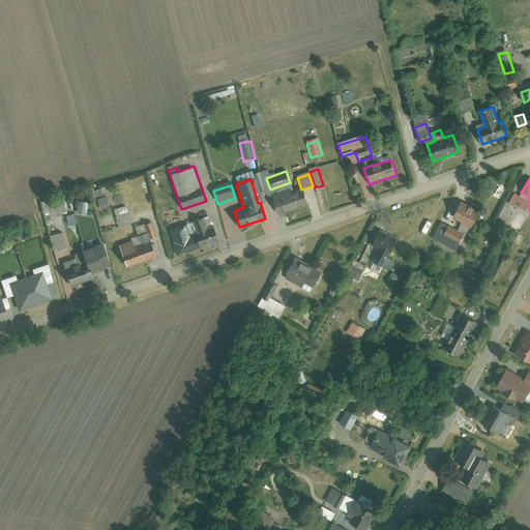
[(272,200),(277,214),(308,204),(303,189),(272,200)]
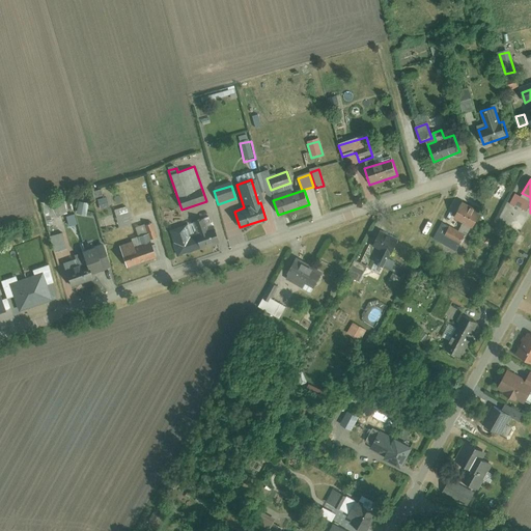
[(40,205),(47,223),(66,216),(60,199),(40,205)]
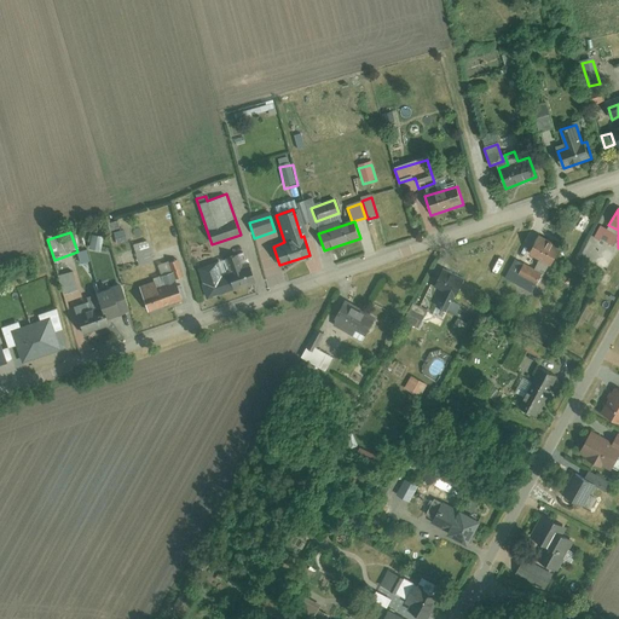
[(92,236),(88,248),(99,252),(103,239),(92,236)]
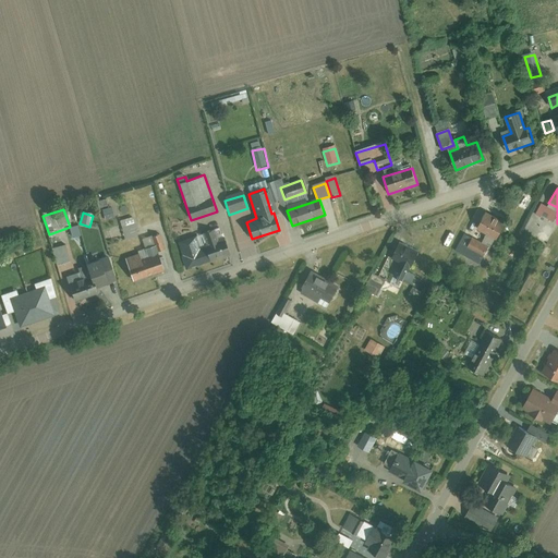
[(486,216),(477,230),(496,241),(505,227),(486,216)]
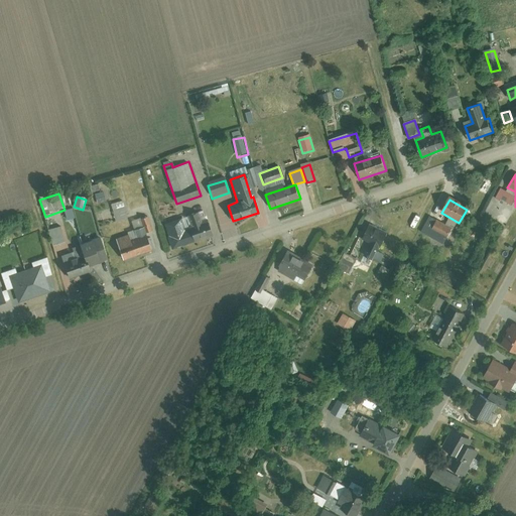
[(124,209),(116,211),(114,204),(99,208),(101,216),(113,213),(116,225),(127,222),(124,209)]
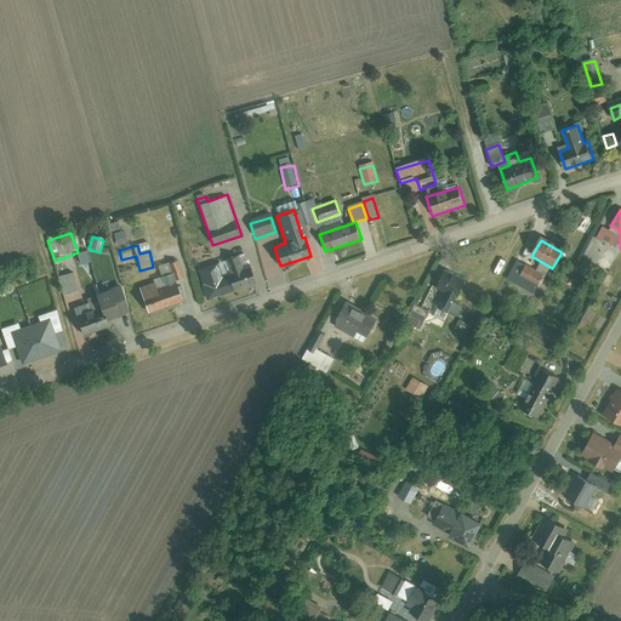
[(229,275),(221,278),(216,265),(199,271),(204,284),(203,285),(208,298),(255,283),(249,265),(241,267),(238,256),(227,260),(231,271),(228,272),(229,275)]
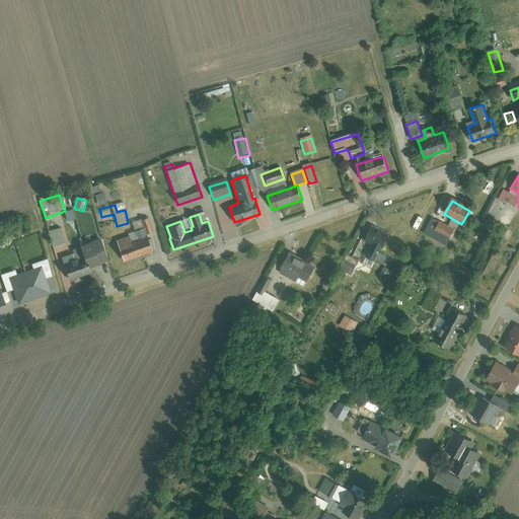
[(156,234),(151,220),(143,223),(148,236),(156,234)]
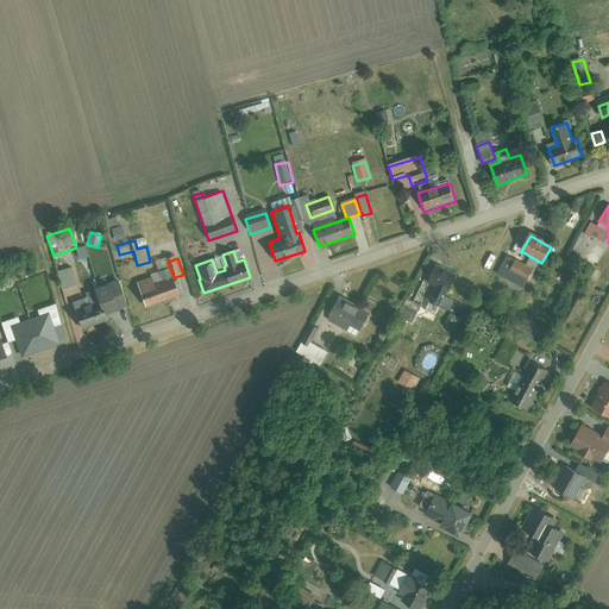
[(508,259),(501,272),(526,286),(533,274),(508,259)]
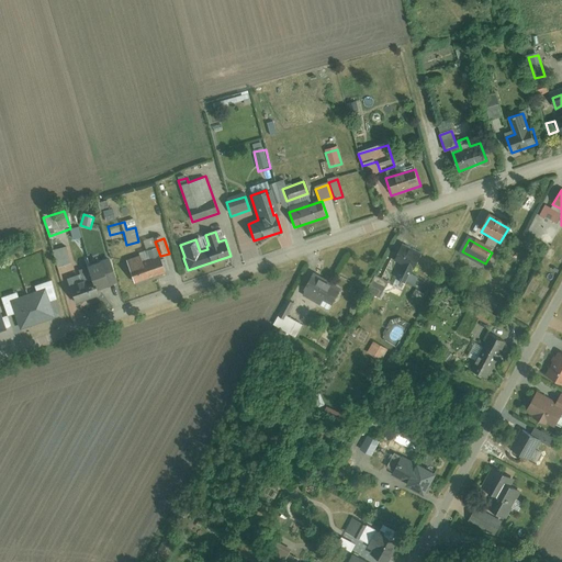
[(127,267),(133,283),(164,273),(158,257),(157,258),(153,246),(145,248),(149,260),(127,267)]
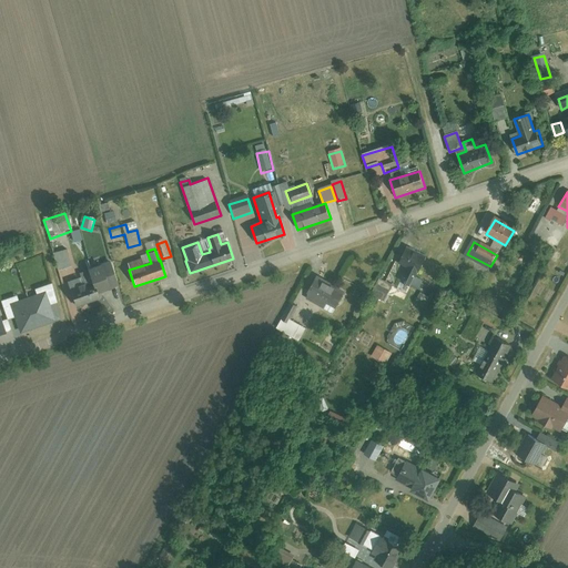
[(58,270),(70,266),(66,250),(53,253),(58,270)]
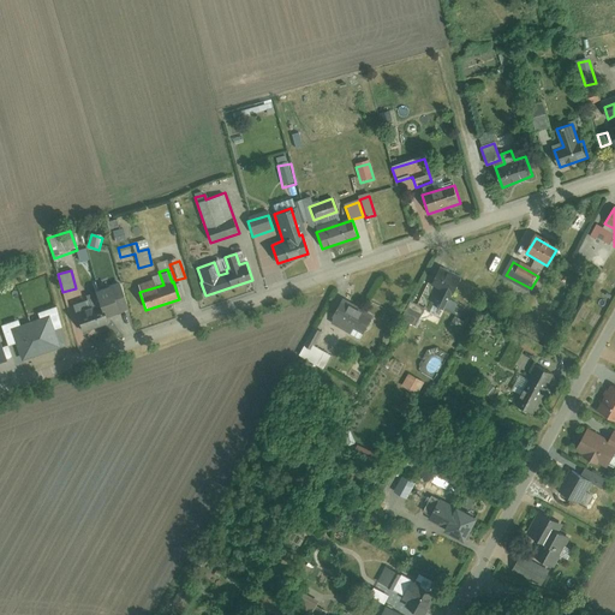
[(440,270),(431,288),(453,298),(461,280),(440,270)]
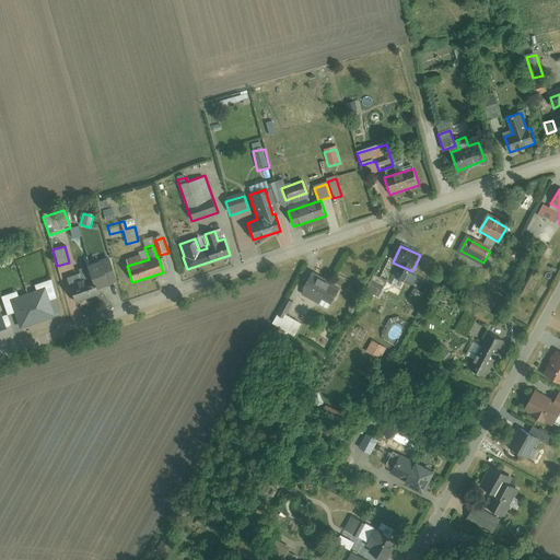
[(92,276),(95,287),(116,280),(108,258),(88,266),(92,276)]
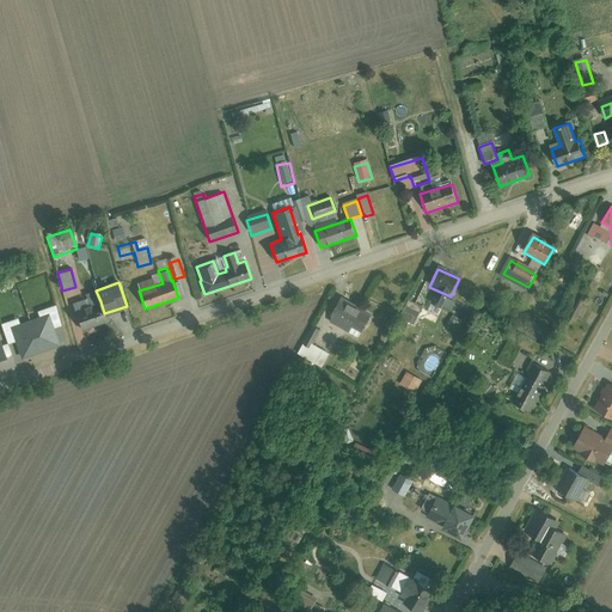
[(411,298),(407,308),(421,316),(426,305),(411,298)]
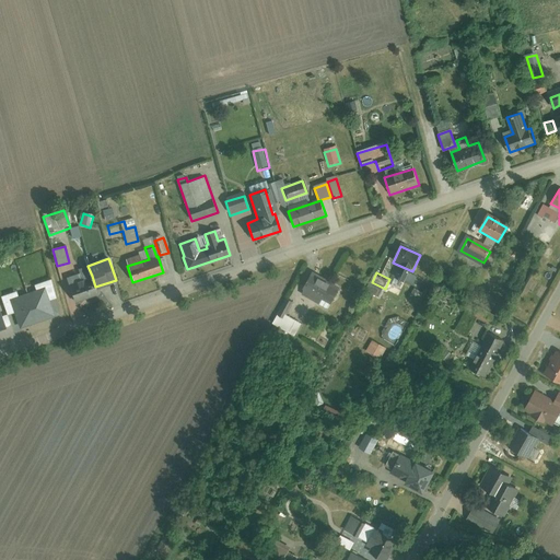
[(404,272),(398,283),(409,289),(415,278),(404,272)]
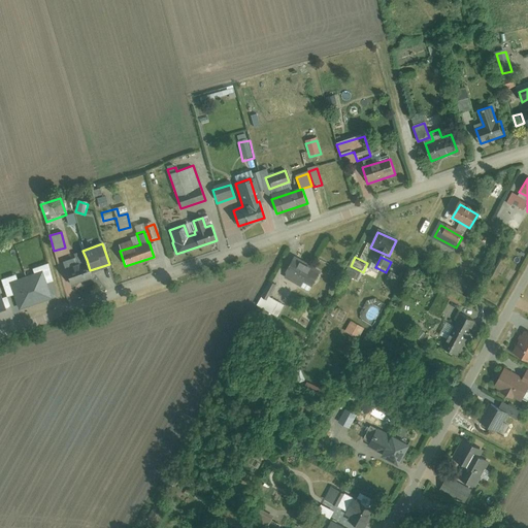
[(293,258),(284,276),(309,290),(320,271),(293,258)]
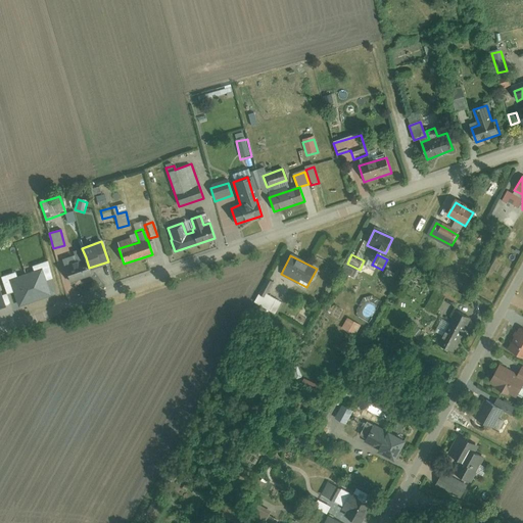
[(74,262),(73,256),(62,259),(70,282),(92,275),(89,268),(86,257),(74,262)]
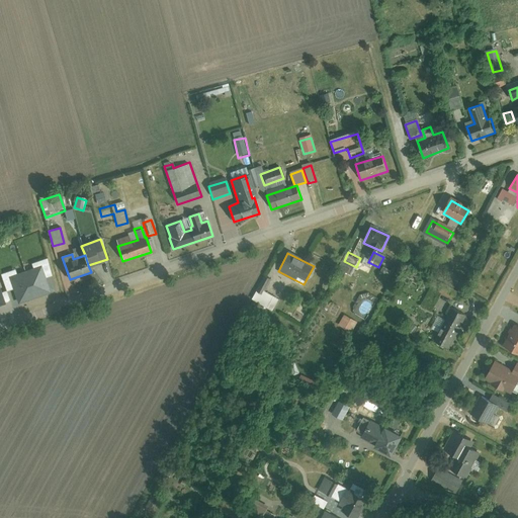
[(32,269),(24,272),(33,298),(50,292),(46,278),(52,276),(47,259),(31,264),(32,269)]
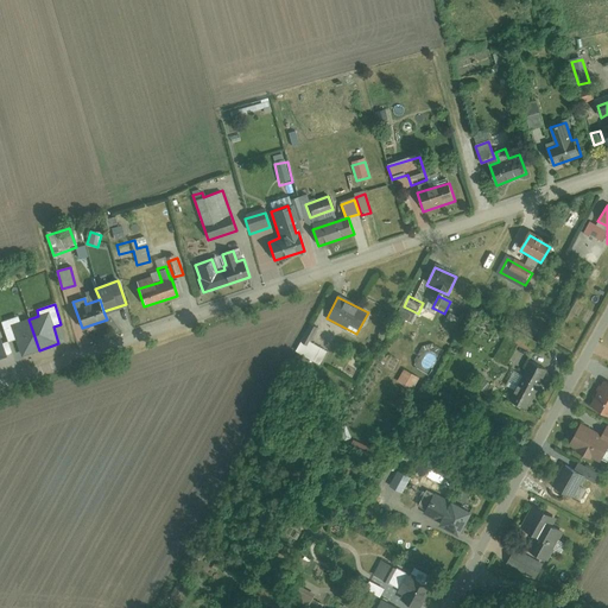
[(39,350),(29,320),(20,322),(18,317),(1,323),(7,342),(16,340),(21,356),(39,350)]
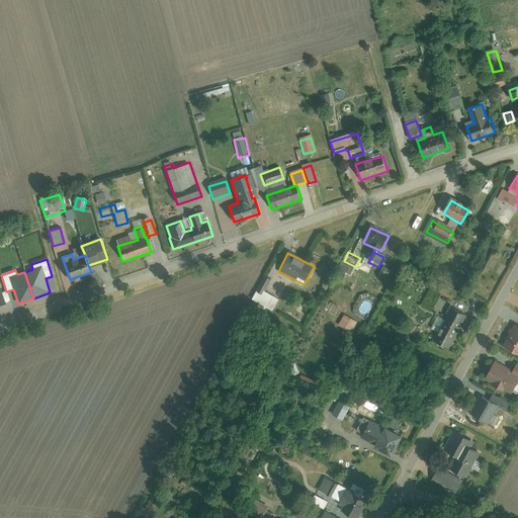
[(266,278),(253,299),(272,312),(279,300),(266,292),(272,282),(266,278)]
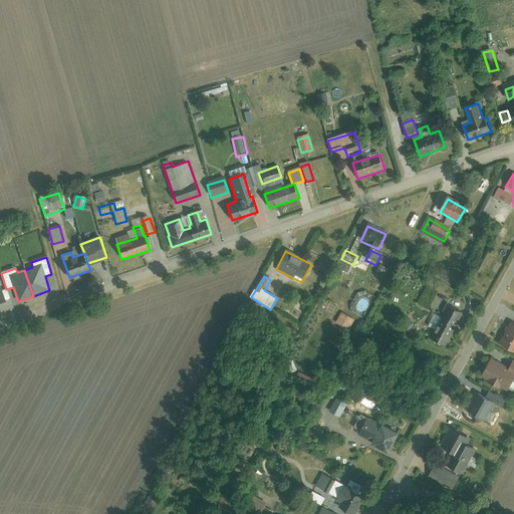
[(439,282),(434,292),(447,299),(452,289),(439,282)]
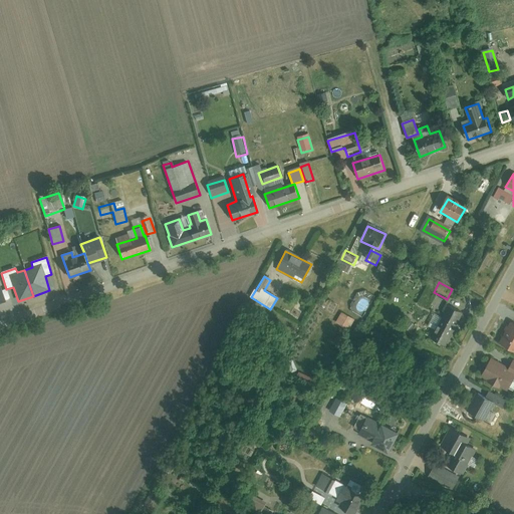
[(0,304),(5,302),(5,300),(9,298),(6,289),(2,290),(0,285),(0,304)]
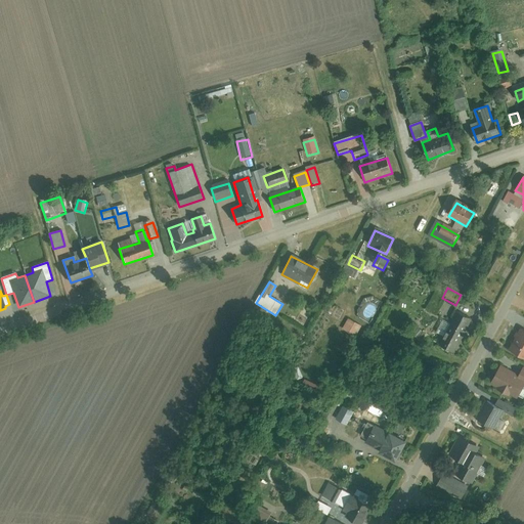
[(457,314),(441,340),(456,349),(472,322),(457,314)]
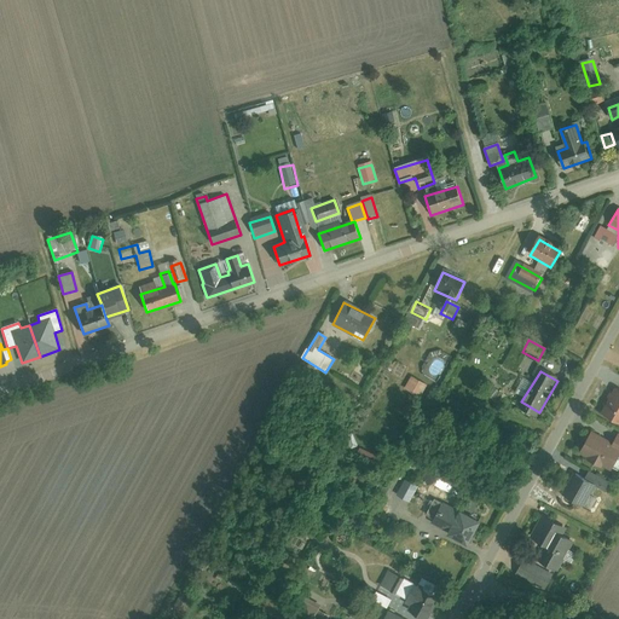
[(415,377),(408,389),(421,397),(427,385),(415,377)]
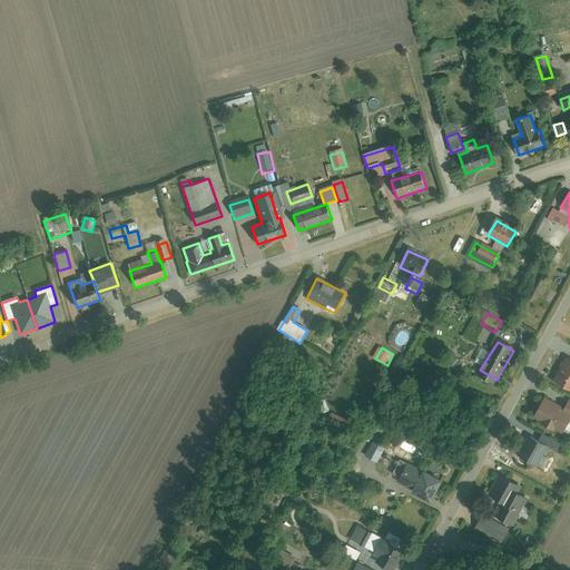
[(569,362),(564,360),(552,382),(569,391),(569,362)]
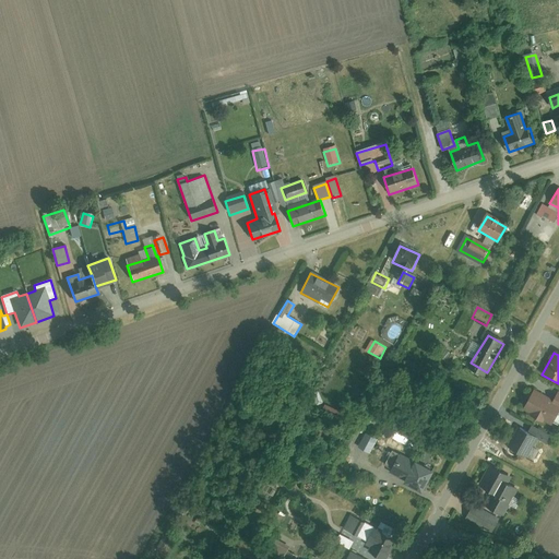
[(531,395),(522,411),(550,427),(558,413),(558,395),(552,406),(531,395)]
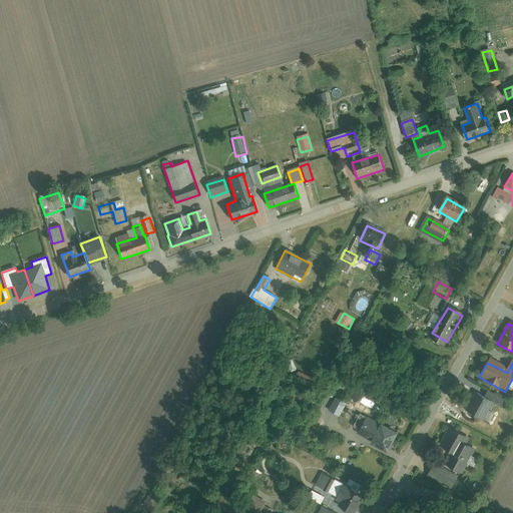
[(476,393),(465,412),(482,421),(493,403),(476,393)]
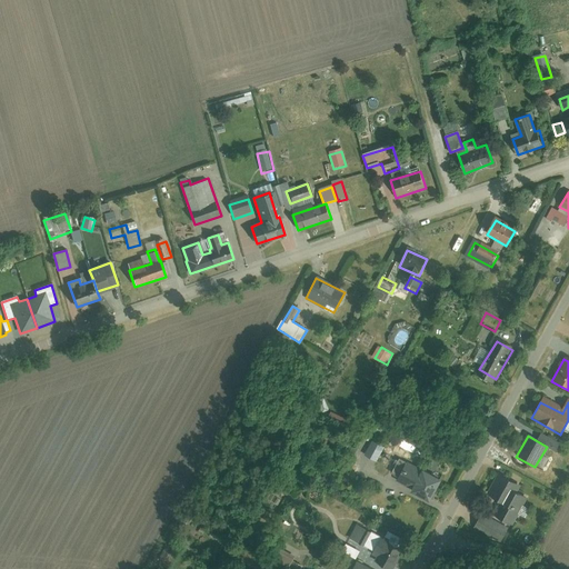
[(560,445),(547,438),(543,445),(557,451),(560,445)]
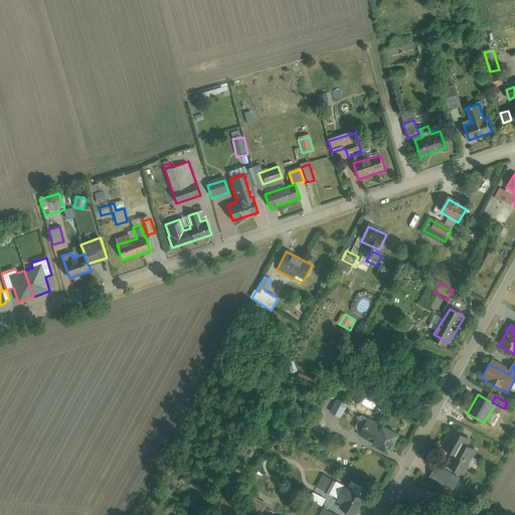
[(367,420),(358,438),(388,454),(397,436),(367,420)]
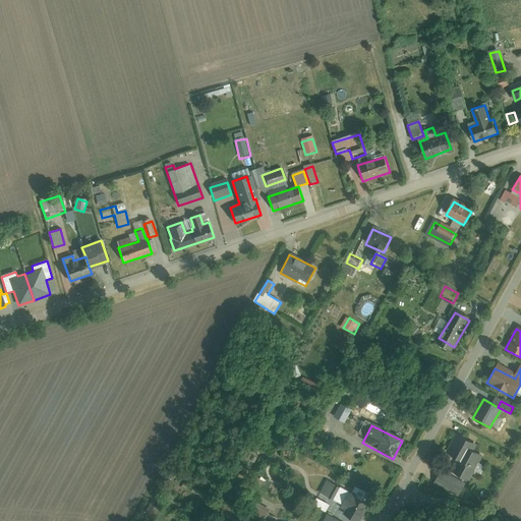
[(469,478),(471,475),(481,456),(471,450),(474,444),(457,435),(454,442),(449,452),(460,458),(453,470),(469,478)]
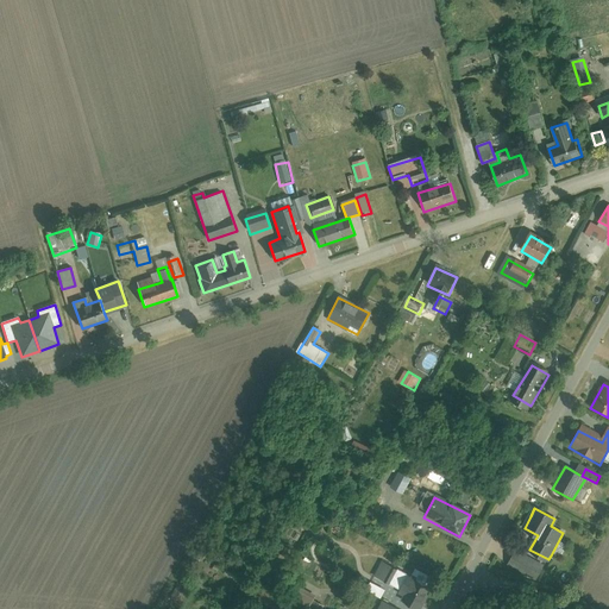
[(514,547),(504,564),(531,578),(540,562),(514,547)]
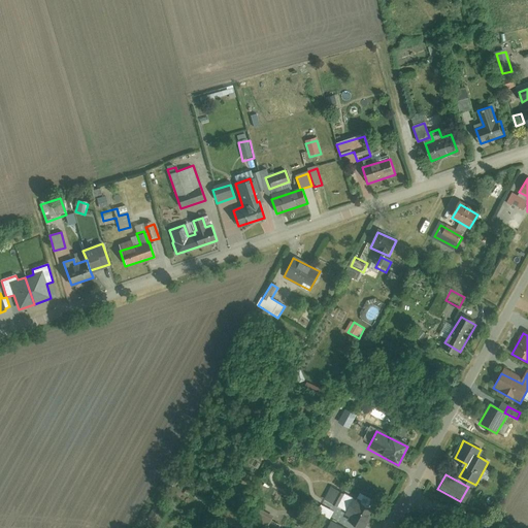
[(332,488),(324,502),(336,509),(344,496),(332,488)]
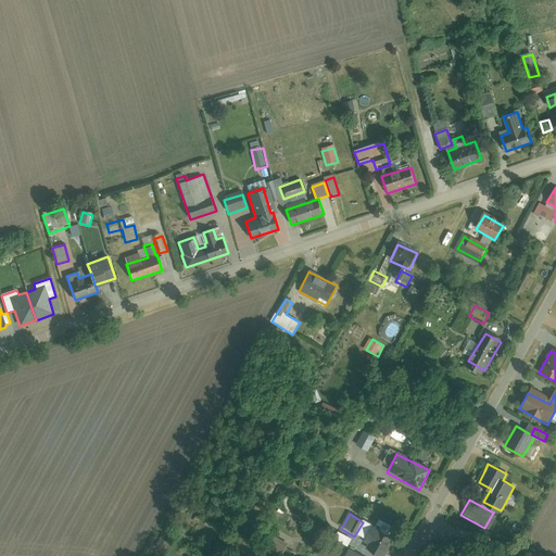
[(363,544),(367,546),(365,552),(373,555),(380,555),(382,553),(383,554),(392,536),(371,527),(363,544)]
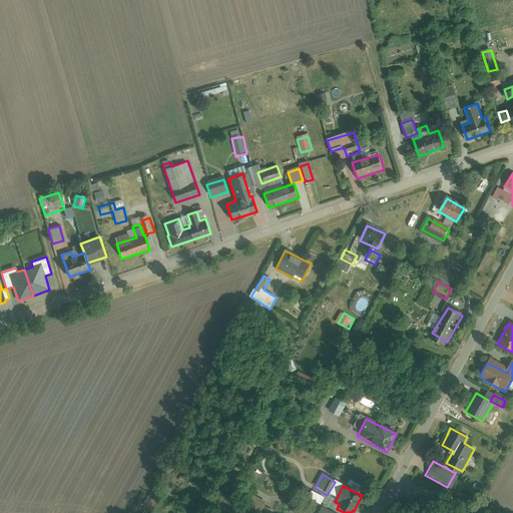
[(246,488),(236,505),(249,512),(270,512),(275,505),(246,488)]
